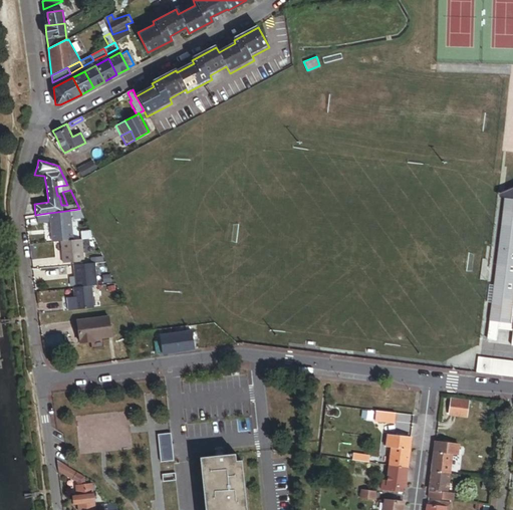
[(84,164),(88,172),(95,169),(91,161),(84,164)]
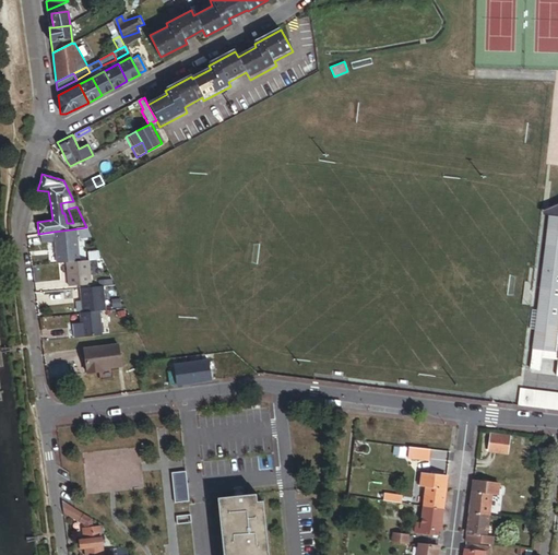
[(84,182),(88,191),(96,187),(92,178),(84,182)]
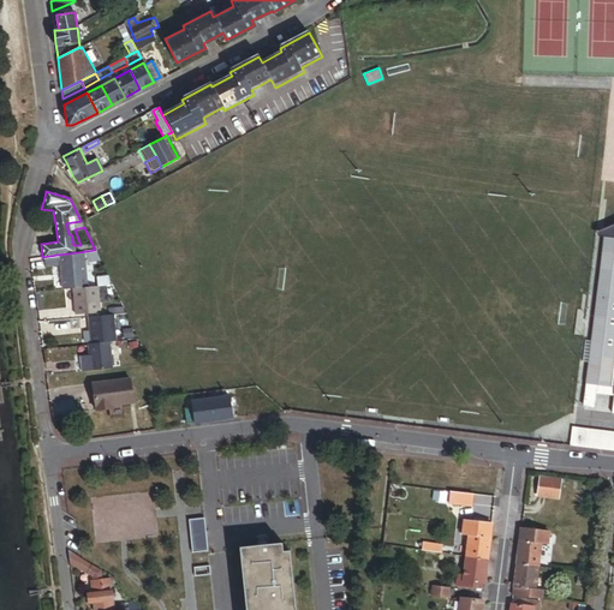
[(613,223),(597,232),(596,234),(602,235),(603,233),(604,233),(613,233),(613,223)]
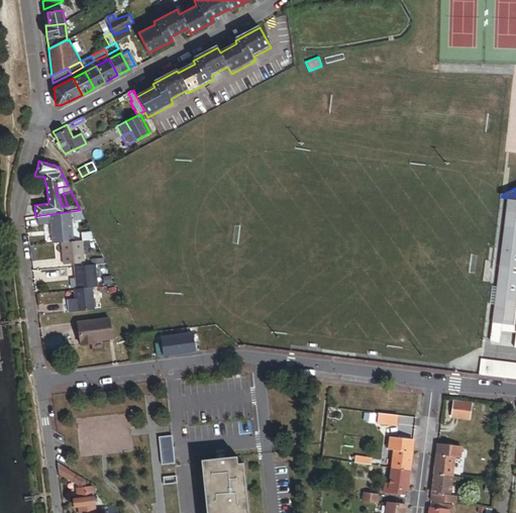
[(515,196),(508,196),(497,286),(494,304),(492,322),(490,340),(498,341),(500,329),(500,323),(515,325),(515,331),(515,196)]
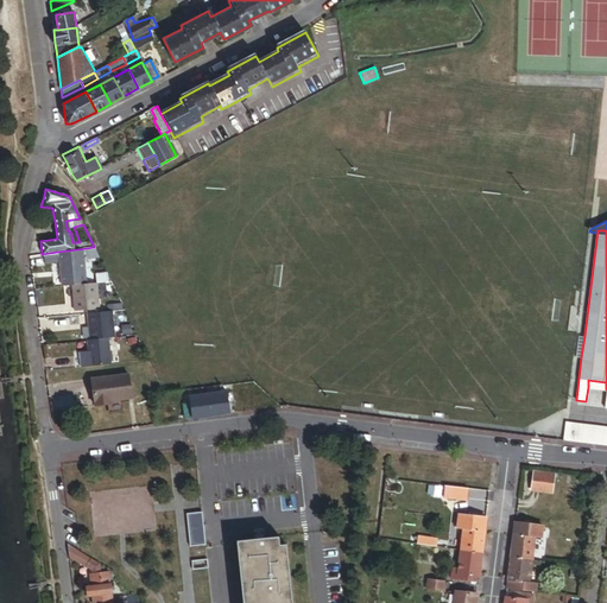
[(70,285),(82,284),(77,249),(57,252),(58,267),(61,286),(70,285)]
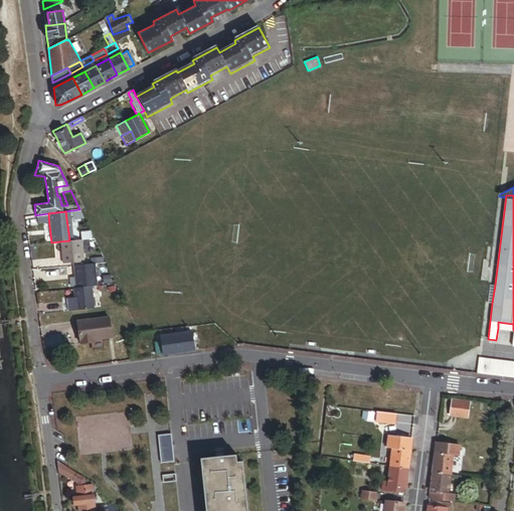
[(61,264),(81,262),(79,239),(69,240),(59,241),(60,252),(61,264)]
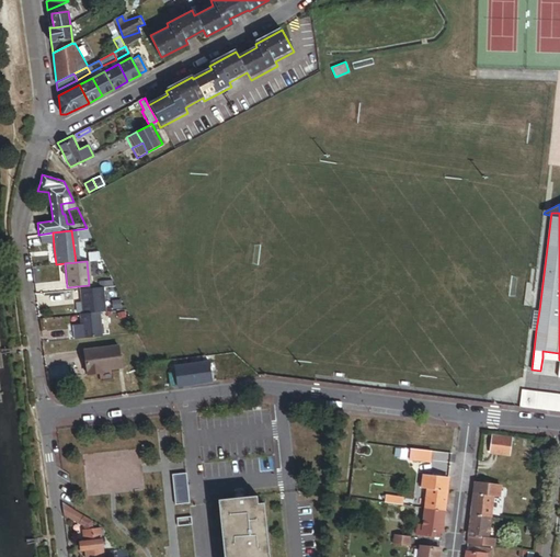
[(98,311),(105,310),(103,286),(78,290),(80,302),(81,314),(98,311)]
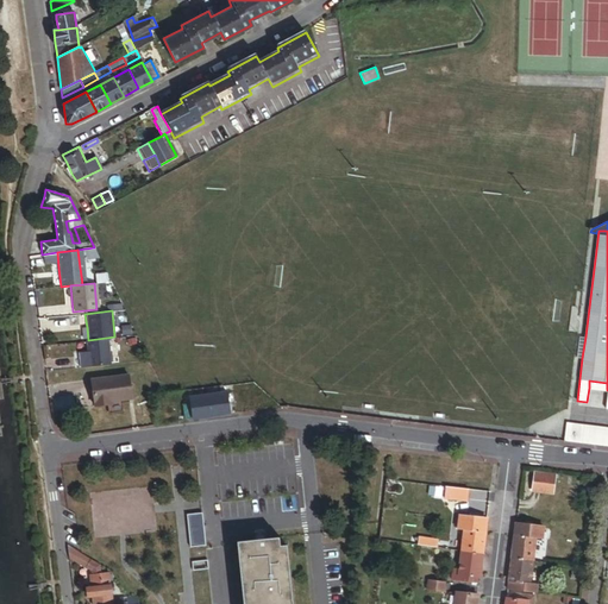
[(88,367),(110,365),(106,338),(88,340),(85,341),(88,367)]
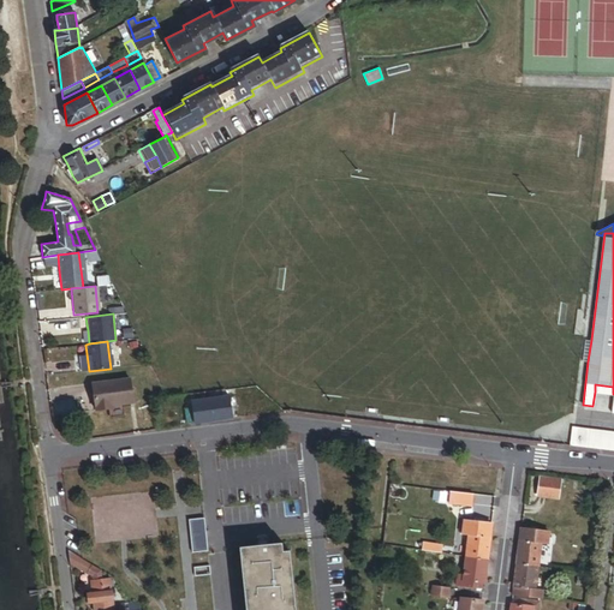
[(113,407),(132,404),(129,381),(91,386),(94,398),(96,413),(109,411),(108,407),(113,407)]
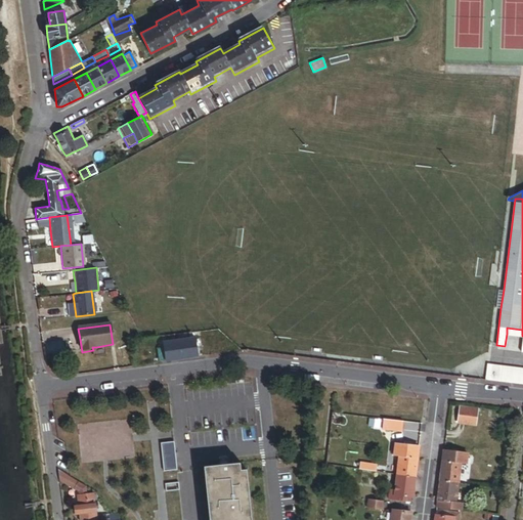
[(158,360),(176,358),(174,339),(173,335),(163,336),(163,339),(161,340),(162,346),(156,347),(158,360)]
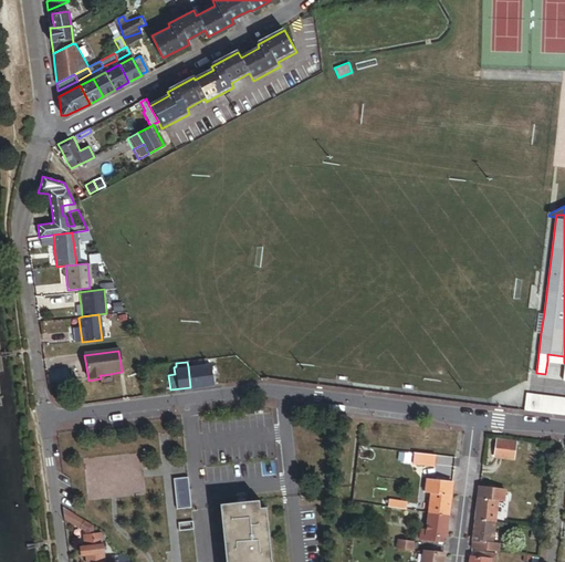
[(190,387),(212,384),(210,364),(188,366),(190,387)]
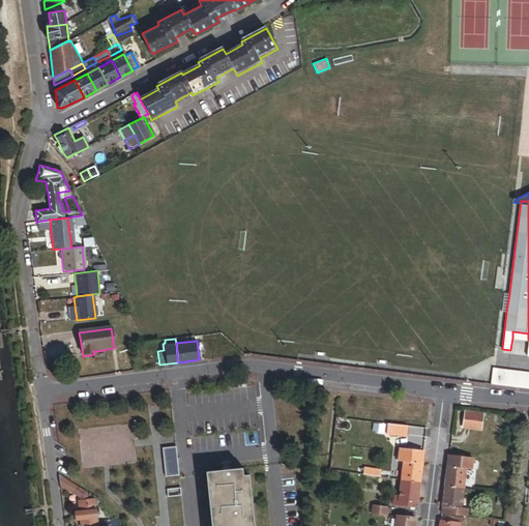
[(334,360),(365,364),(366,359),(335,355),(334,360)]
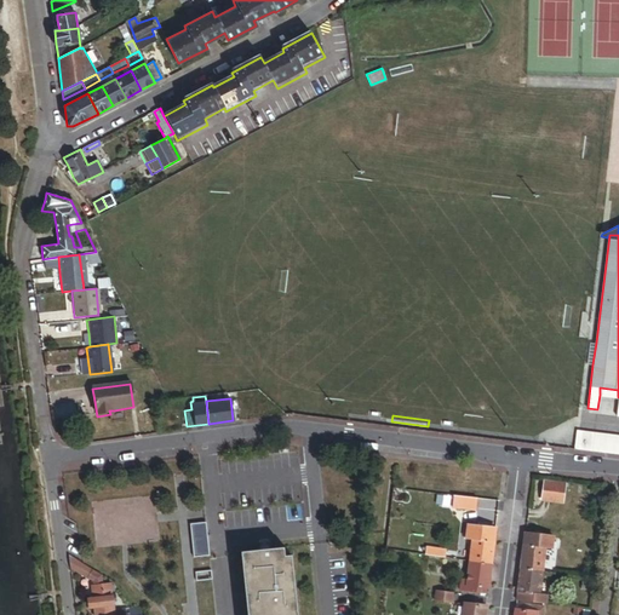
[(618,454),(618,435),(575,430),(573,449),(618,454)]
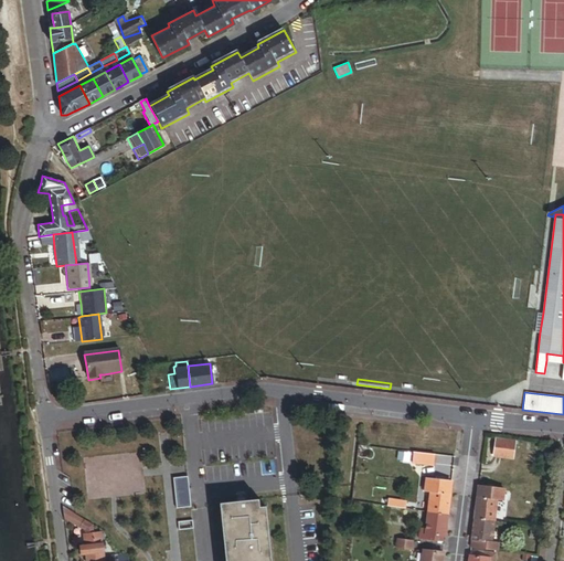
[(514,455),(517,437),(497,435),(495,453),(514,455)]
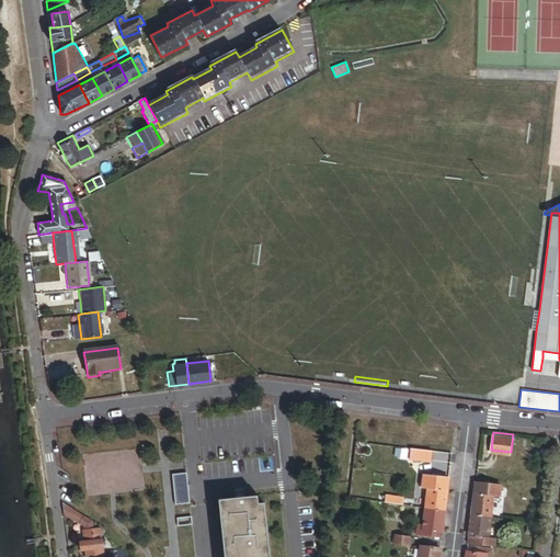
[(431,458),(432,447),(411,445),(409,455),(431,458)]
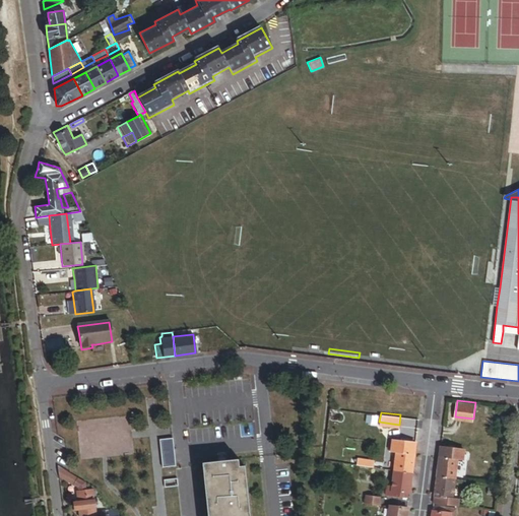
[(176,461),(173,434),(159,435),(163,462),(176,461)]
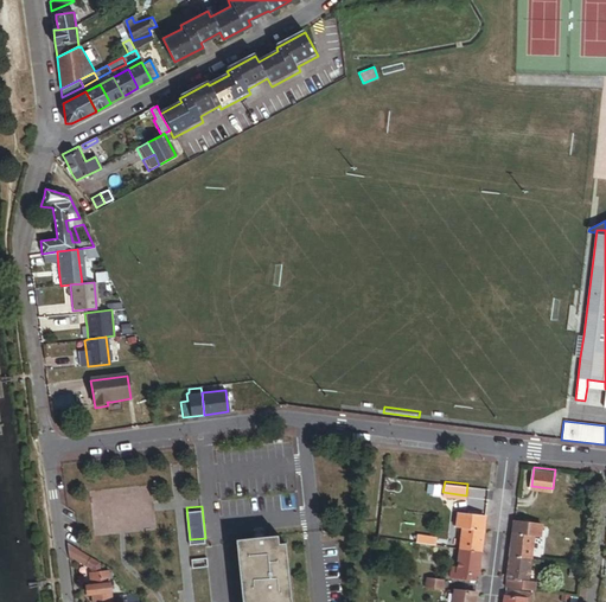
[(482,551),(486,514),(459,511),(457,527),(463,529),(460,548),(482,551)]
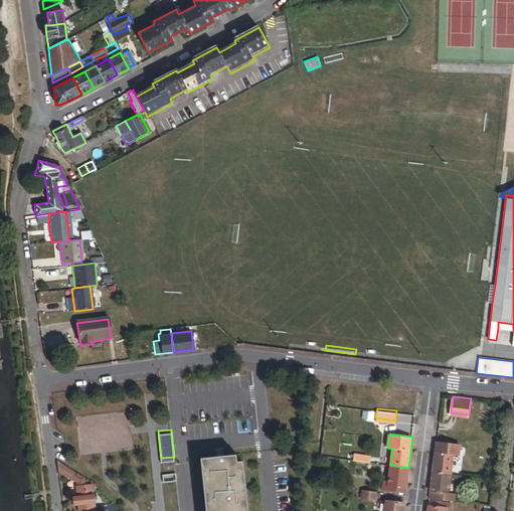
[(451,471),(453,456),(457,456),(459,446),(437,444),(434,469),(451,471)]
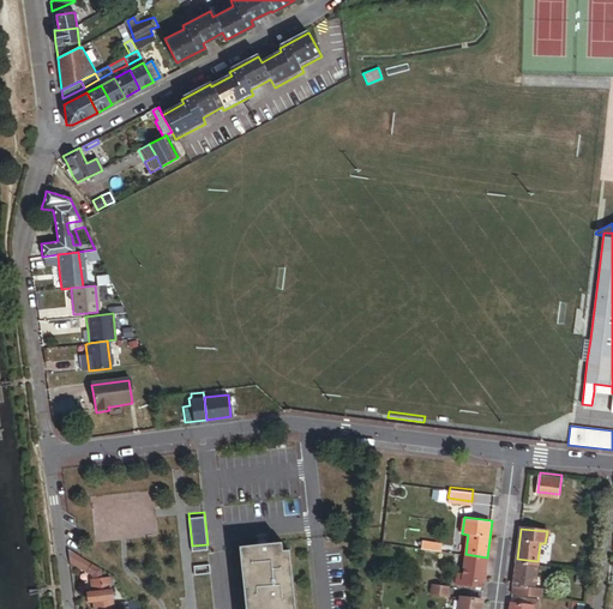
[(295,608),(289,544),(283,546),(282,537),(239,541),(245,608),(295,608)]
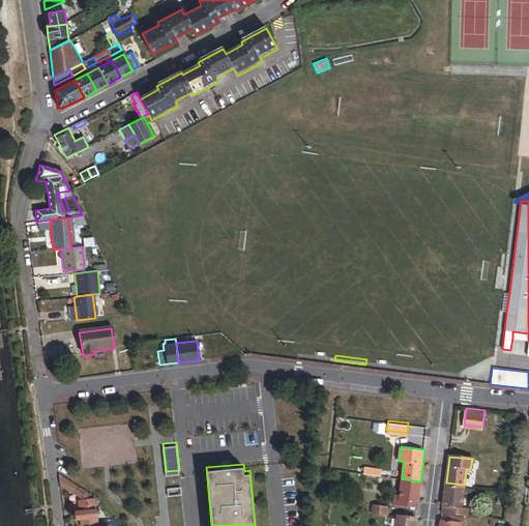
[(381,475),(382,468),(364,466),(363,473),(381,475)]
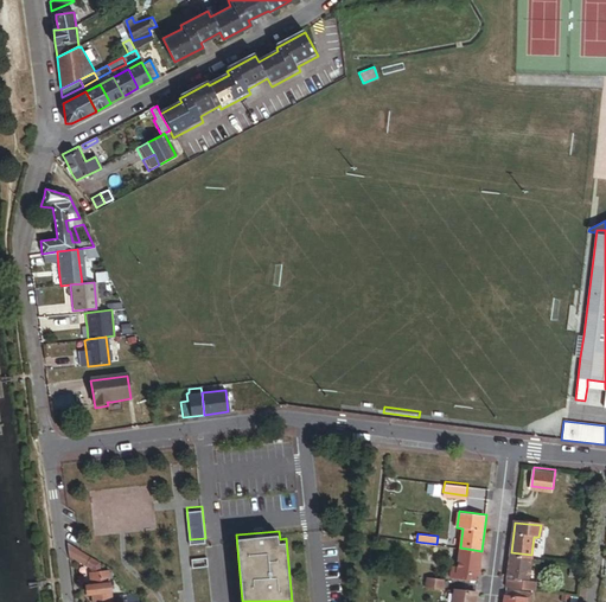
[(478,571),(482,551),(460,548),(458,563),(452,562),(451,572),(476,576),(477,571),(478,571)]
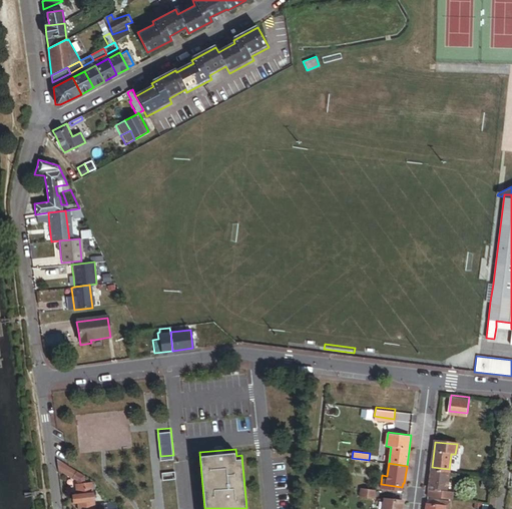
[(175,475),(174,466),(161,467),(161,476),(175,475)]
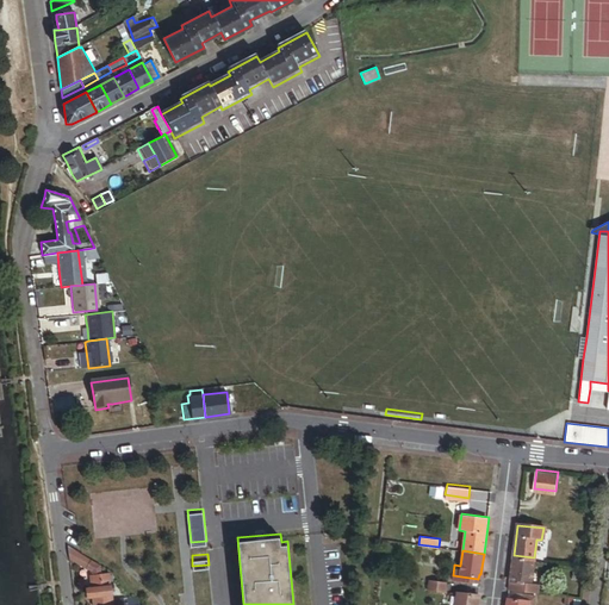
[(113,599),(112,586),(111,572),(110,571),(101,571),(100,560),(92,555),(86,565),(91,568),(92,571),(89,572),(91,582),(92,594),(93,603),(113,599)]
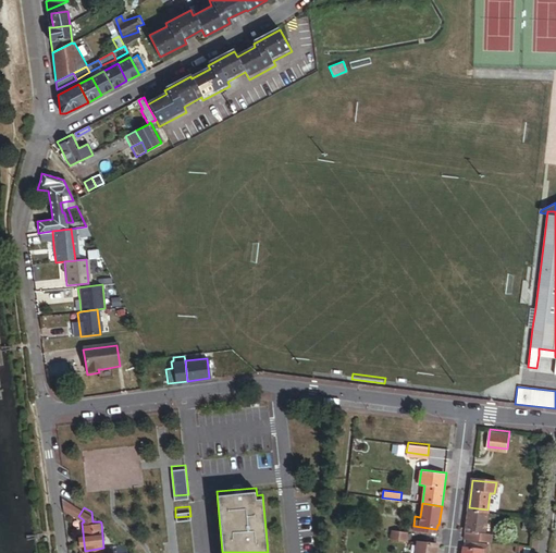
[(485,529),(487,510),(469,507),(466,536),(492,539),(493,530),(485,529)]
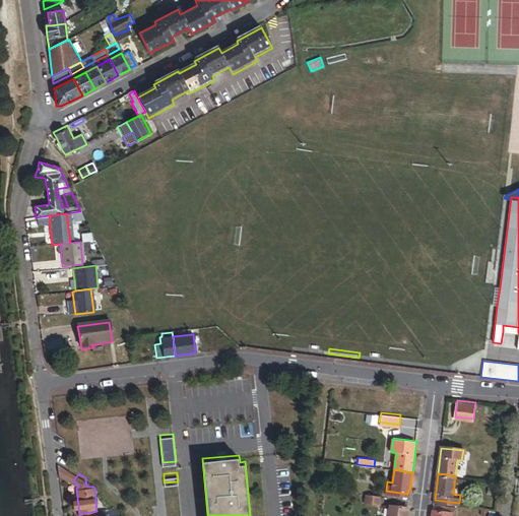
[(380,504),(381,494),(367,492),(366,502),(380,504)]
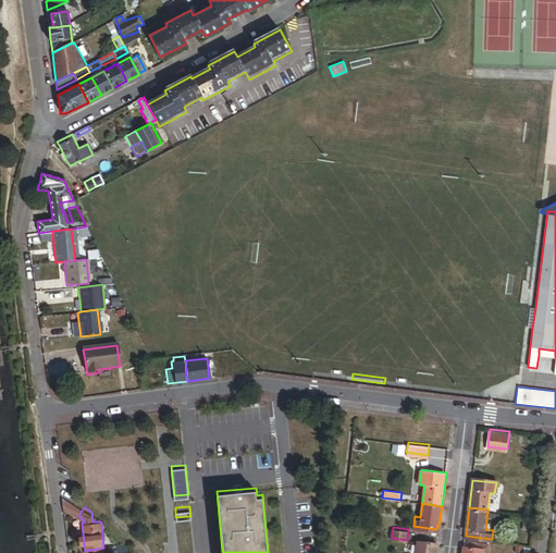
[(435,552),(437,541),(418,539),(415,552),(435,552)]
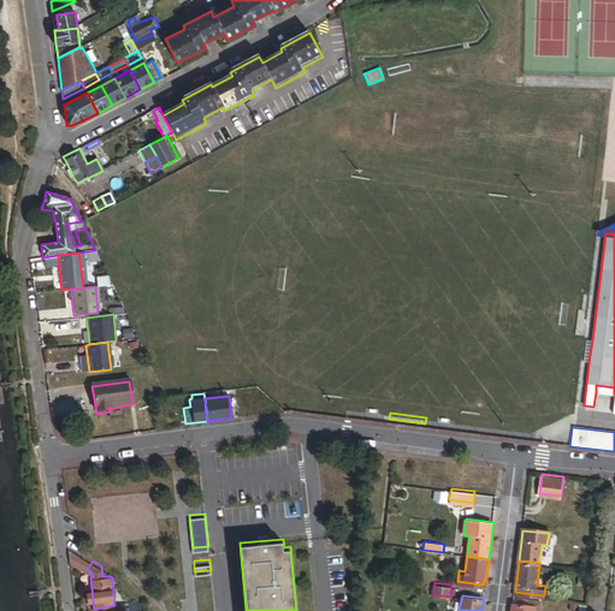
[(532,610),(533,609),(539,609),(540,598),(519,595),(519,598),(516,598),(516,601),(513,601),(512,610),(532,610)]
